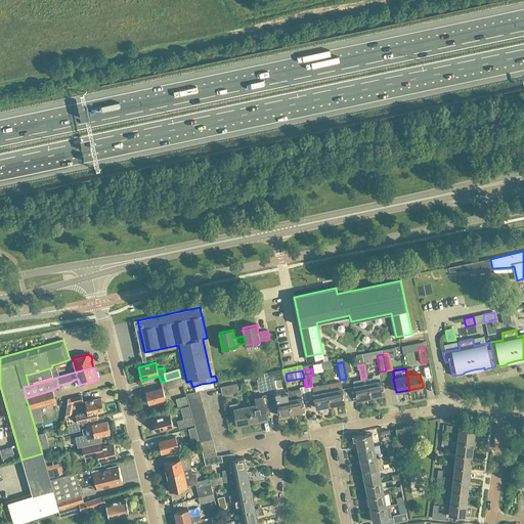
[(381,381),(380,379),(380,375),(373,376),(373,378),(367,379),(366,379),(370,398),(385,395),(382,381),(381,381)]
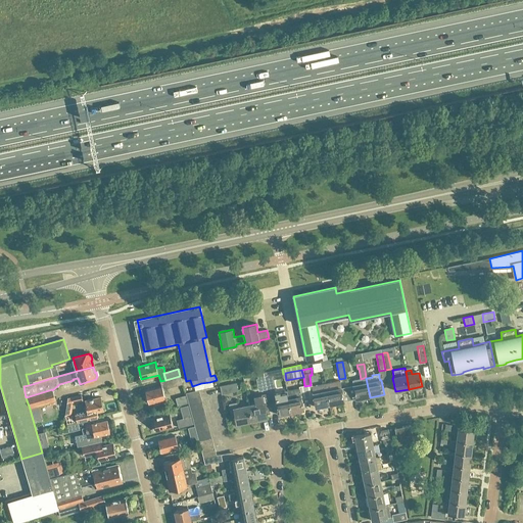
[(182,384),(180,376),(165,380),(160,381),(161,387),(146,391),(147,396),(146,396),(147,402),(149,401),(149,403),(153,402),(154,406),(159,403),(159,400),(165,399),(163,392),(168,391),(168,388),(182,384)]
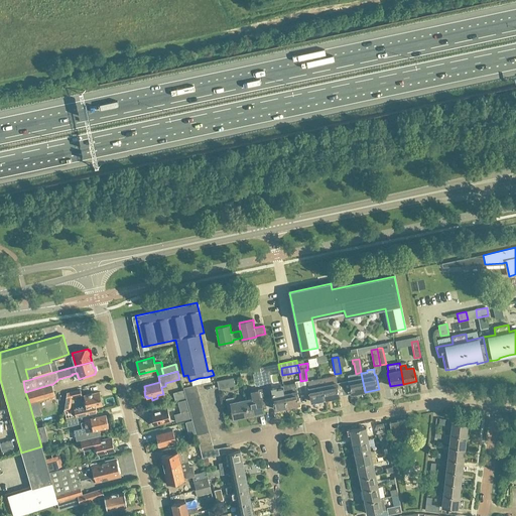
[(271,383),(269,371),(261,373),(263,384),(271,383)]
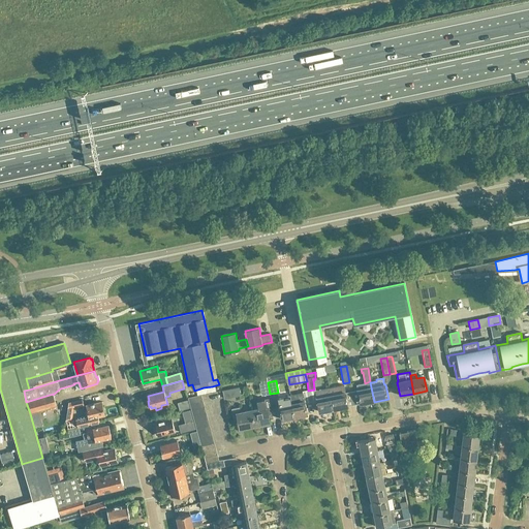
[(374,402),(370,382),(371,382),(371,381),(370,381),(365,383),(356,384),(361,404),(374,402)]
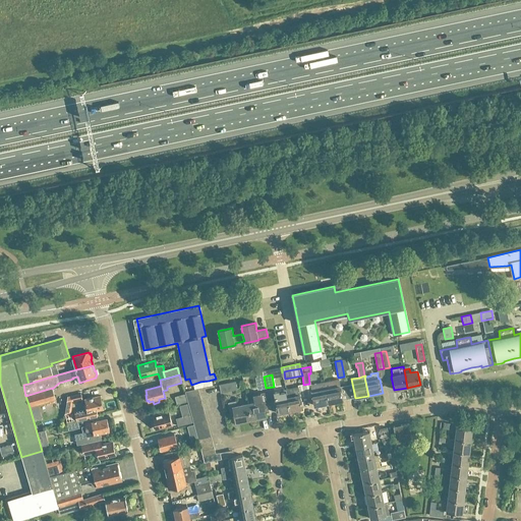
[(266,388),(264,377),(255,378),(258,390),(266,388)]
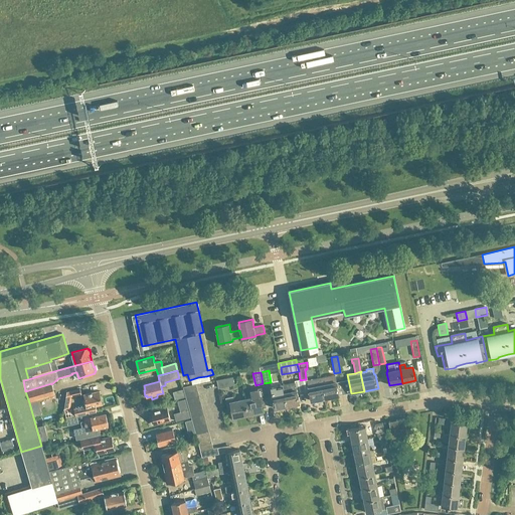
[(339,396),(336,382),(335,375),(321,378),(325,398),(339,396)]
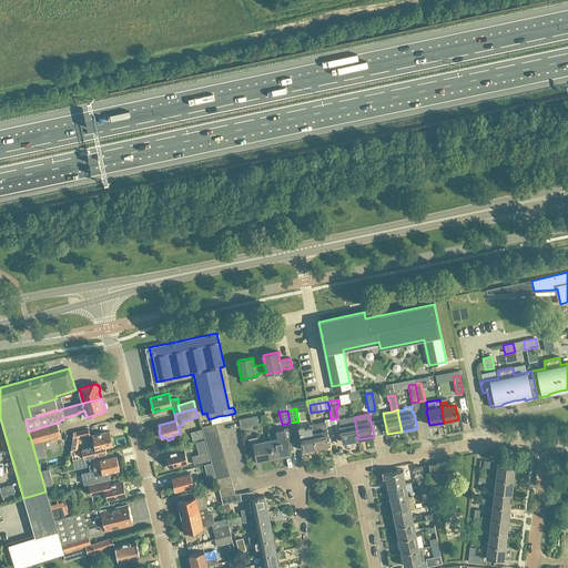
[(259,425),(256,416),(239,419),(241,428),(259,425)]
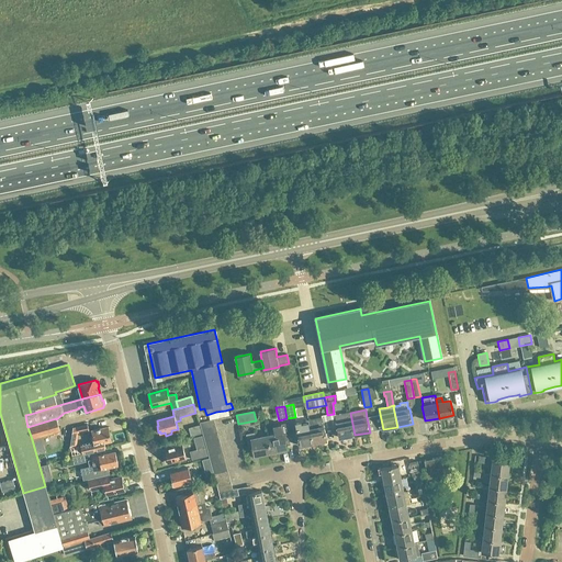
[(355,435),(350,413),(335,416),(339,438),(355,435)]
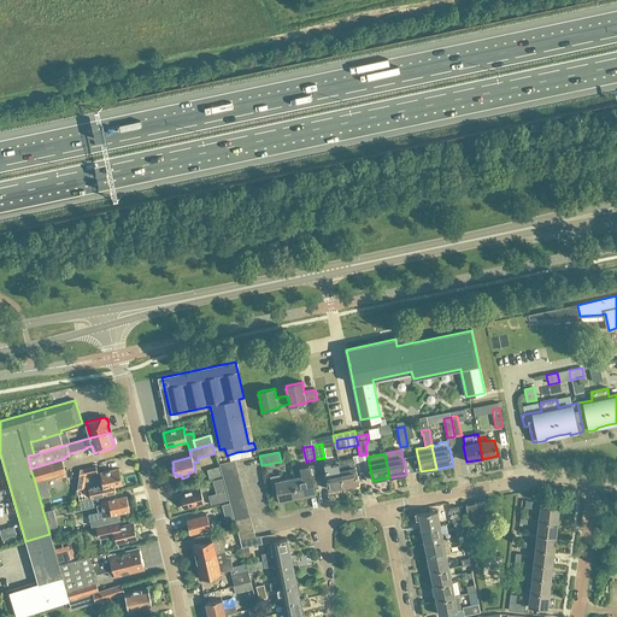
[(358,485),(356,468),(353,458),(339,462),(344,487),(358,485)]
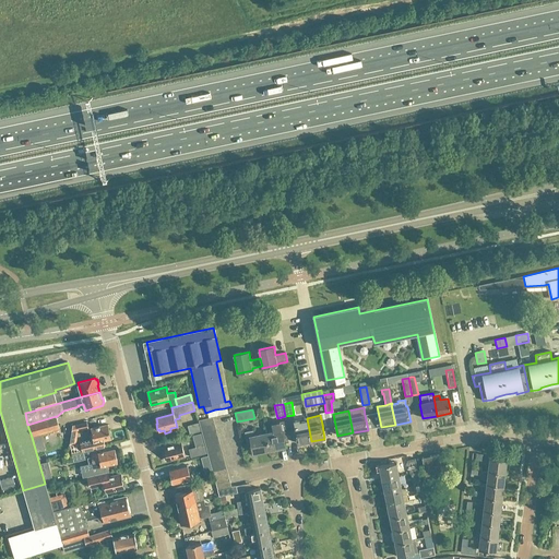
[(27,425),(32,437),(59,429),(56,417),(56,416),(27,425)]
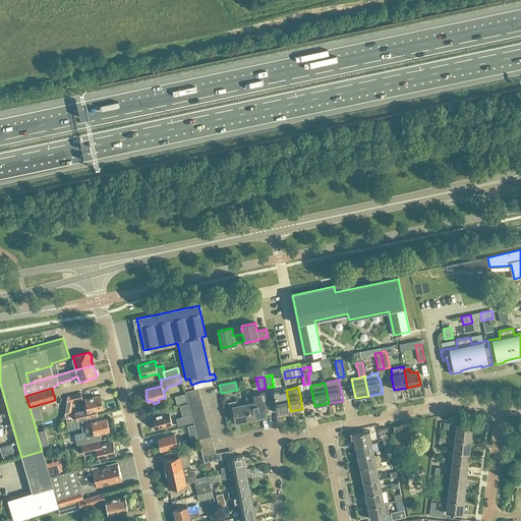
[(199,395),(197,389),(185,393),(185,394),(187,399),(199,395)]
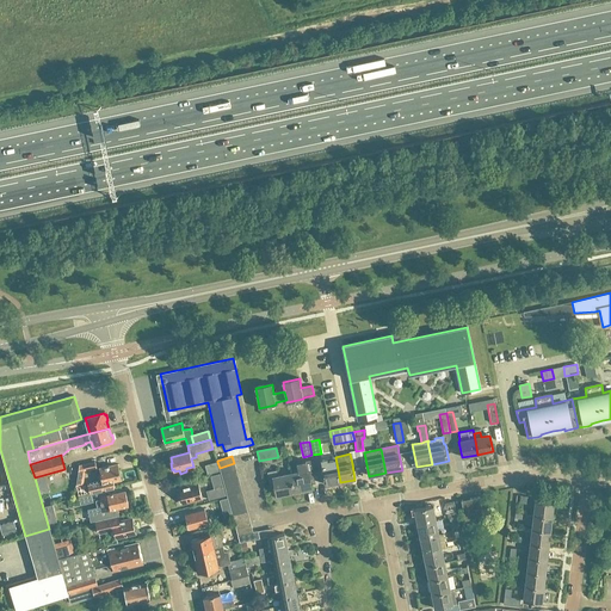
[(340,482),(335,457),(320,460),(326,486),(340,482)]
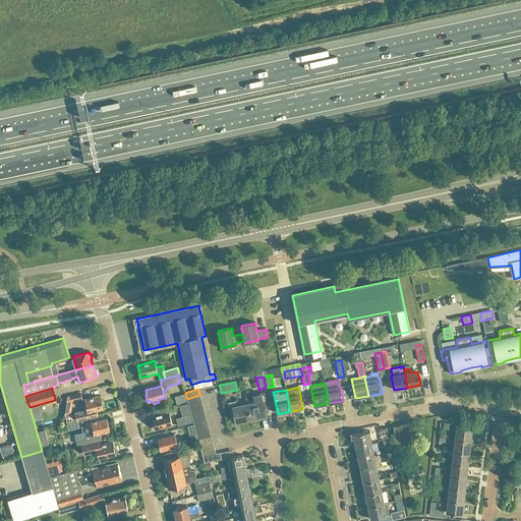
[(266,416),(264,409),(268,408),(265,393),(252,395),(254,403),(247,404),(250,419),(266,416)]
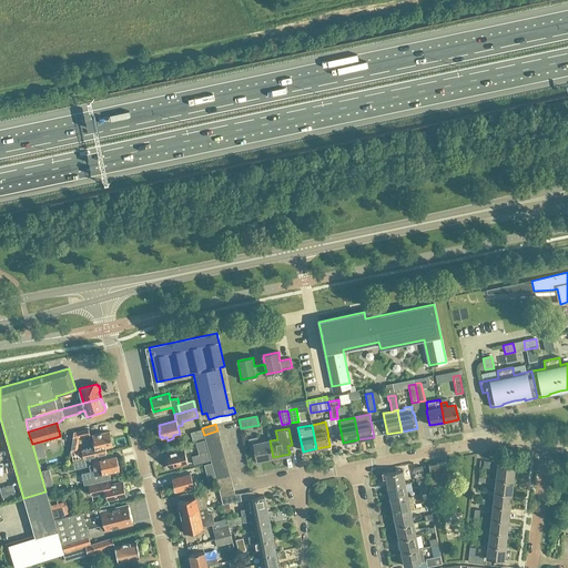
[(90,436),(89,429),(77,432),(79,439),(90,436)]
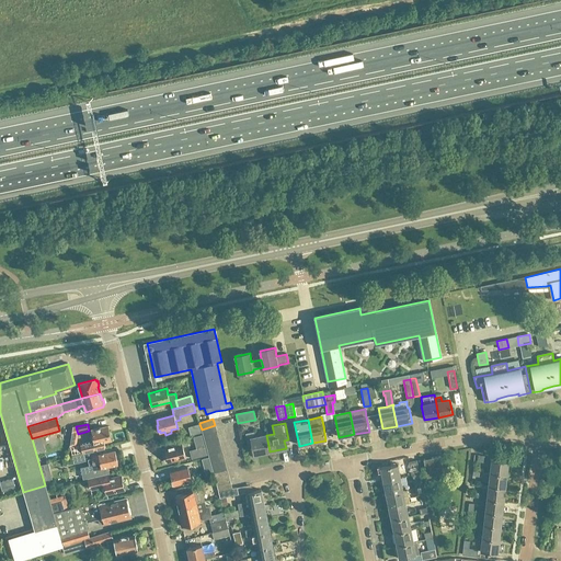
[(202,433),(202,430),(199,424),(189,427),(191,436),(202,433)]
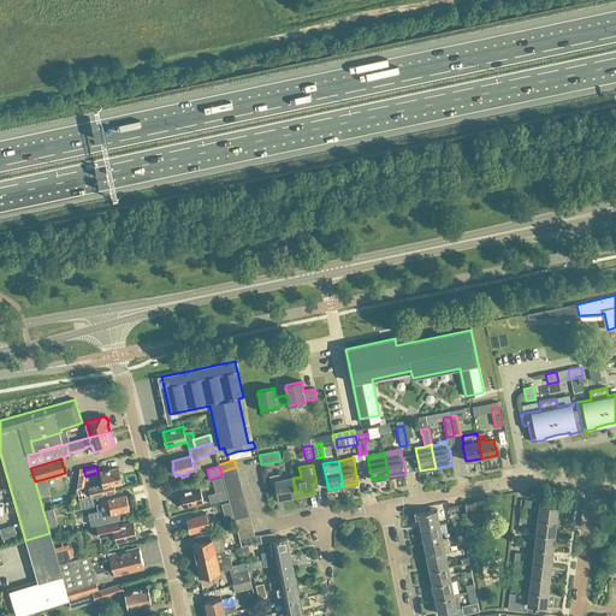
[(238,474),(236,467),(221,472),(221,475),(223,479),(238,474)]
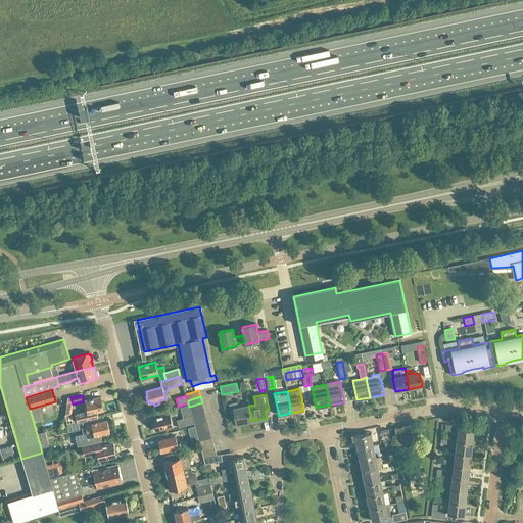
[(104,411),(101,397),(85,401),(87,412),(81,413),(83,421),(94,418),(93,413),(104,411)]
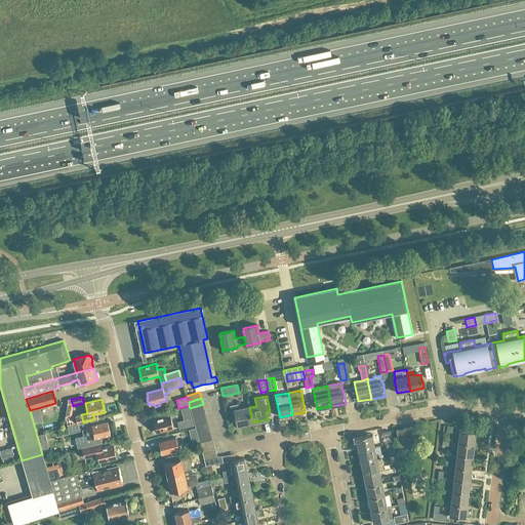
[(204,410),(203,404),(190,408),(192,413),(204,410)]
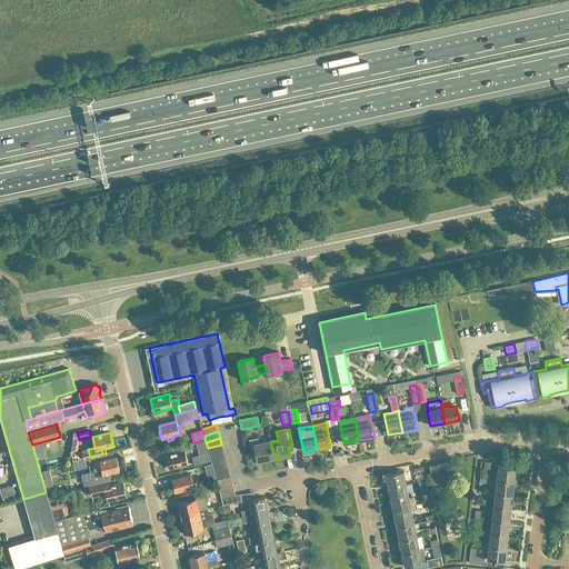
[(273,458),(270,441),(259,443),(258,438),(249,440),(252,453),(256,452),(258,461),(273,458)]
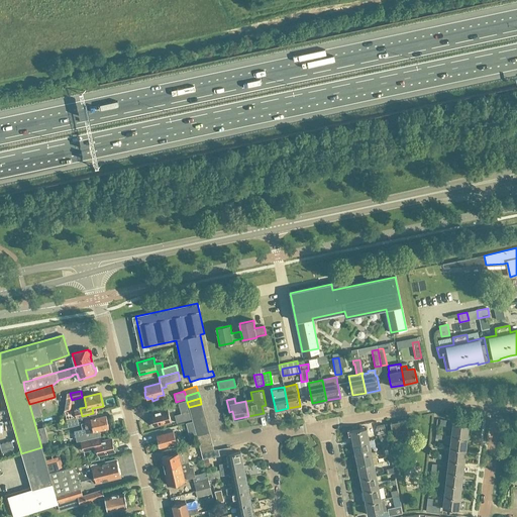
[(203,410),(201,404),(189,407),(190,413),(203,410)]
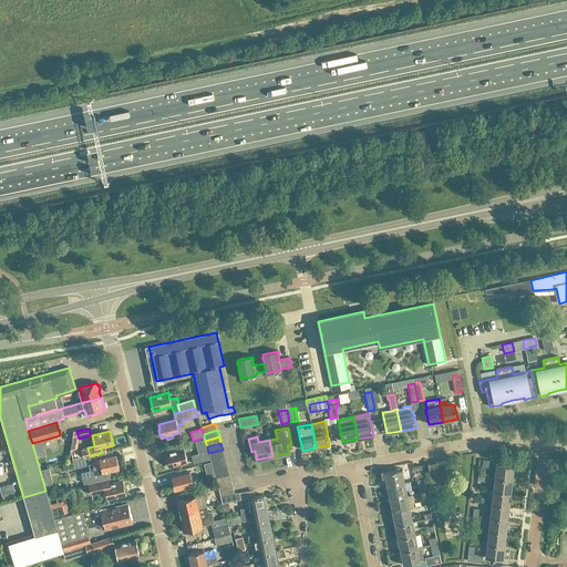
[(187,463),(184,449),(166,453),(168,460),(166,460),(168,466),(169,465),(169,467),(187,463)]
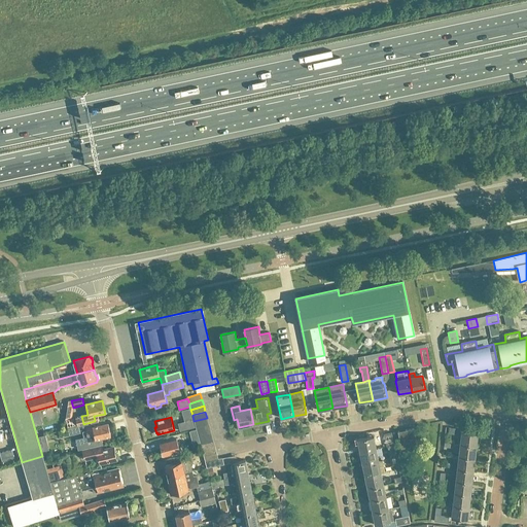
[(208,424),(207,418),(194,421),(196,427),(208,424)]
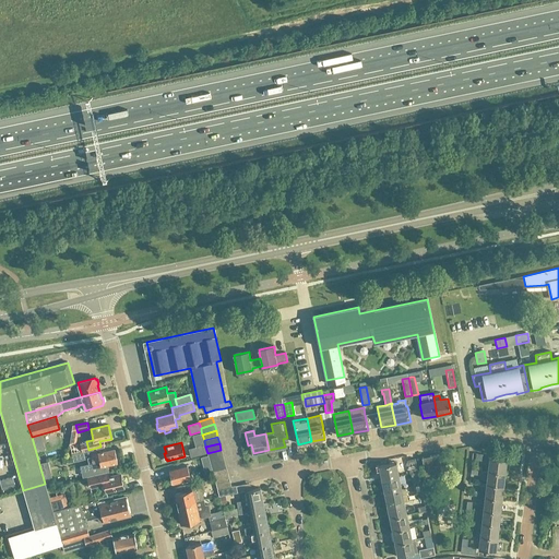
[(204,445),(195,448),(194,448),(189,449),(191,458),(206,453),(204,445)]
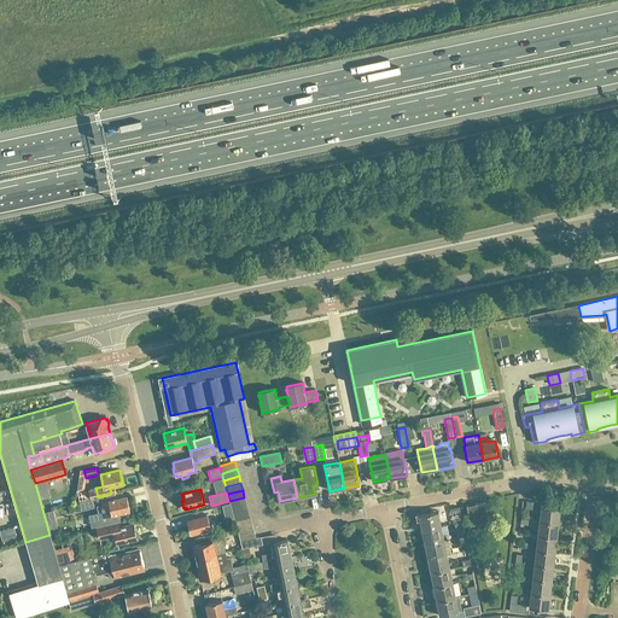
[(129,511),(127,496),(108,501),(109,501),(100,503),(100,506),(97,506),(98,513),(88,516),(92,528),(121,522),(118,513),(129,511)]
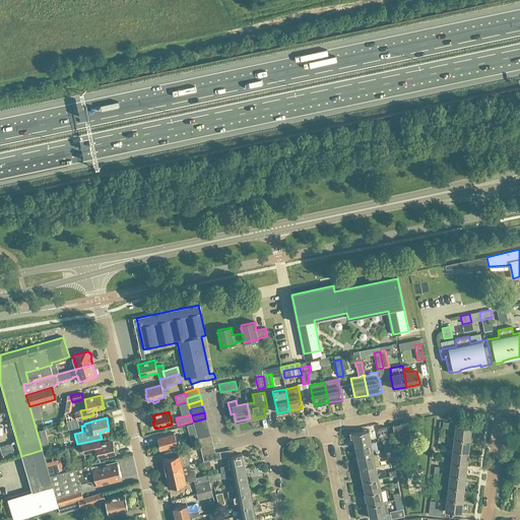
[(207,424),(205,418),(193,421),(194,424),(194,428),(207,424)]
